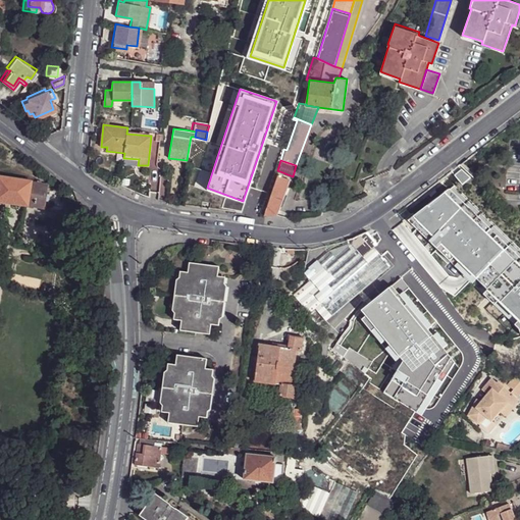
[(458,164),(452,169),(462,183),(470,175),(458,164)]
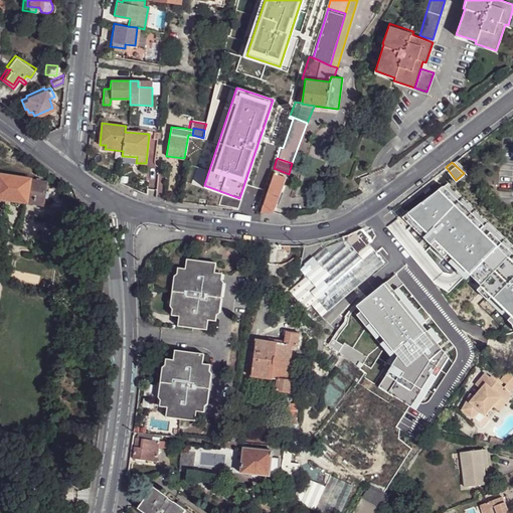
[(261,211),(273,210),(285,176),(274,172),(261,211)]
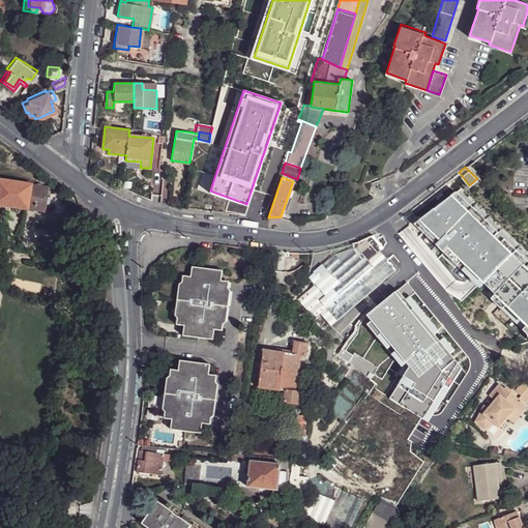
[(0,202),(44,210),(47,186),(0,178),(0,202)]
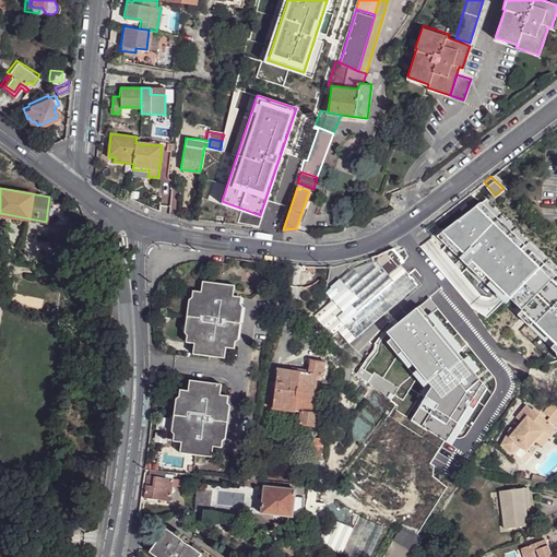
[(556,268),(484,199),(433,237),(552,344),(548,348),(554,353),(556,359),(556,279),(555,277),(556,275),(556,268)]
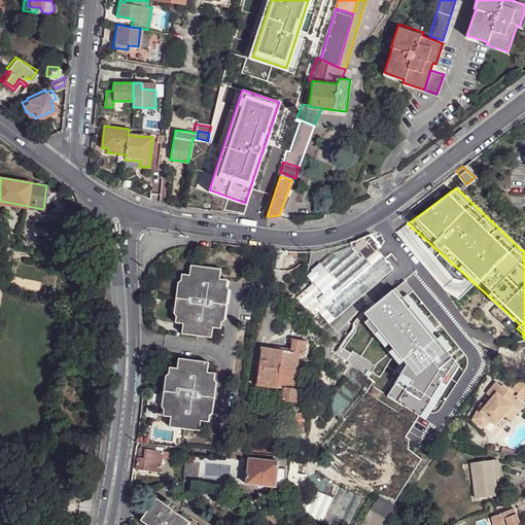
[(330,251),(304,274),(310,281),(295,295),(310,315),(316,310),(327,322),(392,267),(370,234),(330,251)]
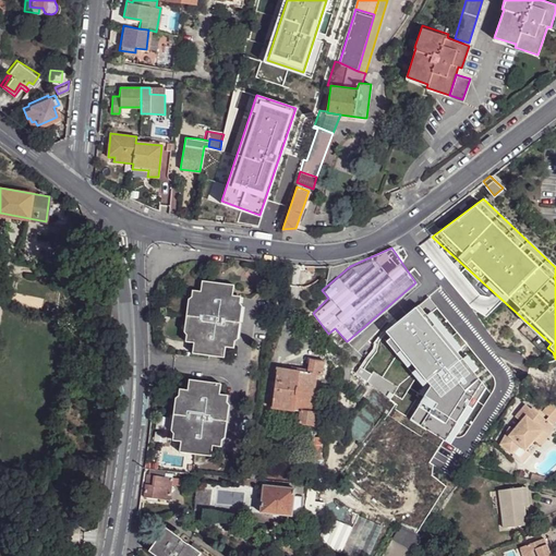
[(230,347),(237,295),(231,294),(232,283),(201,280),(200,290),(194,290),(188,341),(193,342),(192,352),(222,357),(225,346),(230,347)]
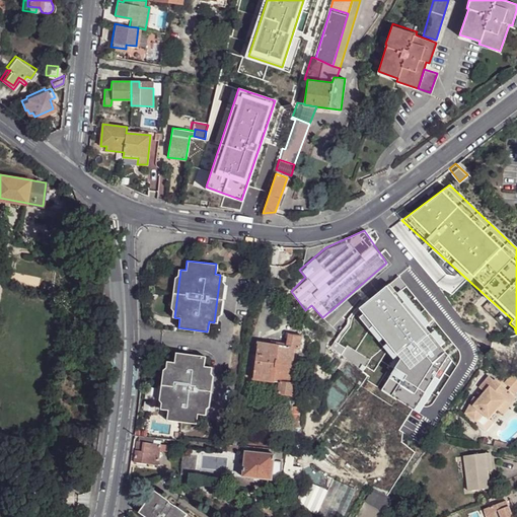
[(225,276),(220,275),(214,322),(218,322),(220,316),(223,314),(227,284),(224,281),(225,276)]
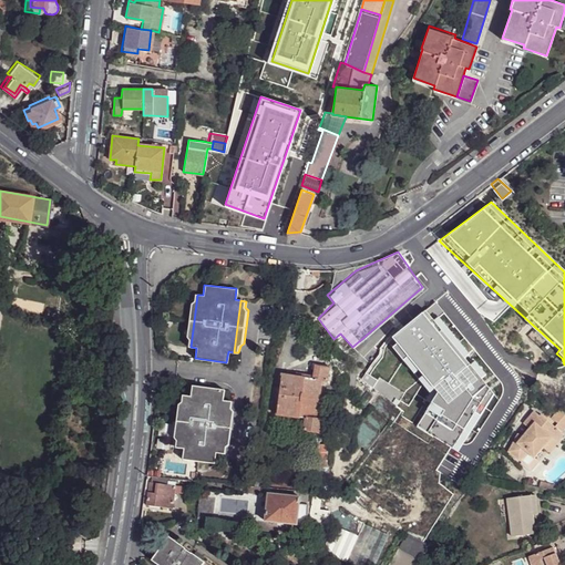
[(421,311),(391,335),(438,392),(417,425),(450,447),(488,388),(421,311)]
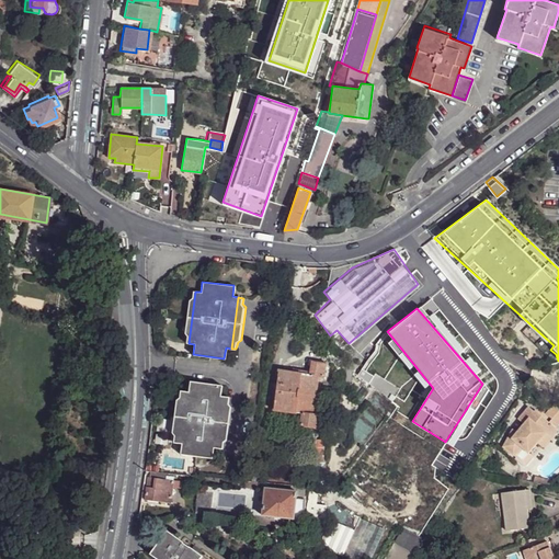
[(308,361),(324,363),(324,357),(322,355),(312,353),(309,356),(308,361)]
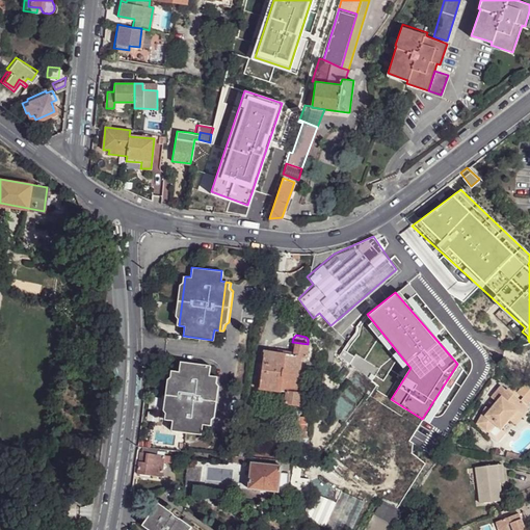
[(306,356),(308,344),(292,342),(290,354),(263,351),(259,388),(285,391),(283,402),(298,404),(299,392),(296,390),(300,355),(306,356)]
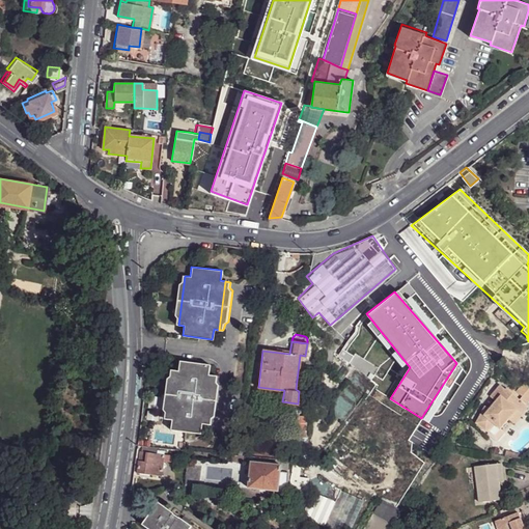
[(172,369),(166,418),(171,419),(170,429),(200,433),(201,423),(206,423),(213,374),(207,373),(209,364),(178,360),(177,370),(172,369)]
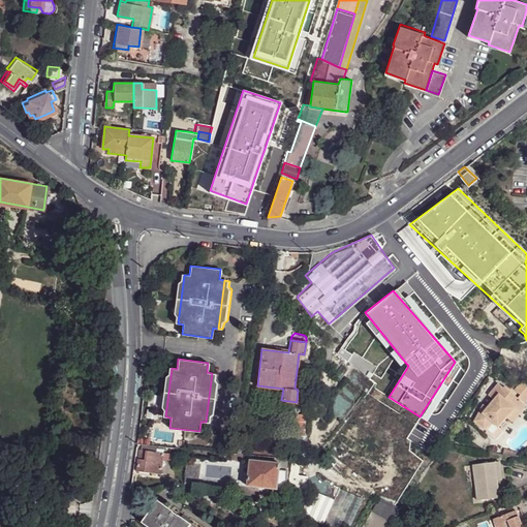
[(164,416),(165,416),(172,368),(171,368),(169,374),(166,378),(162,406),(165,409),(164,416)]
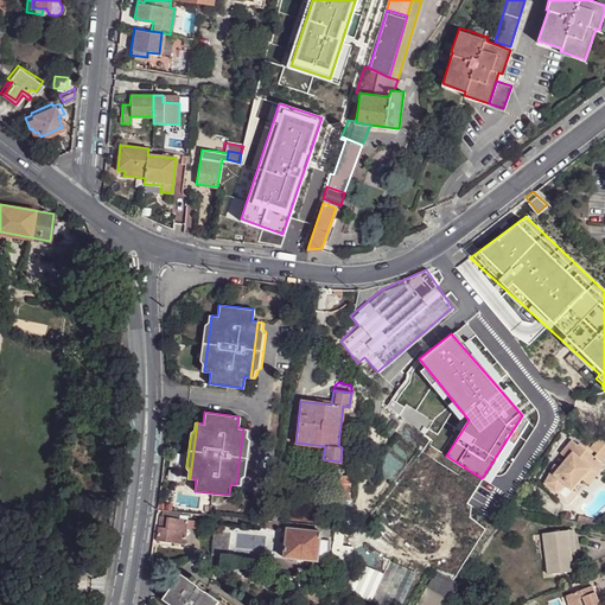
[(249,430),(243,428),(236,484),(242,484),(242,477),(247,473),(250,439),(248,435),(249,430)]
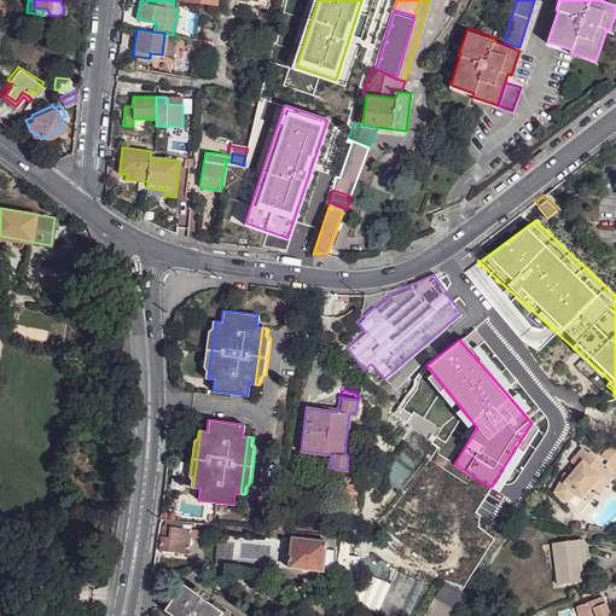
[(611,469),(604,463),(588,451),(587,452),(580,447),(569,460),(575,465),(569,474),(563,470),(552,492),(565,501),(574,494),(581,499),(591,487),(600,475),(604,477),(610,470),(611,469)]
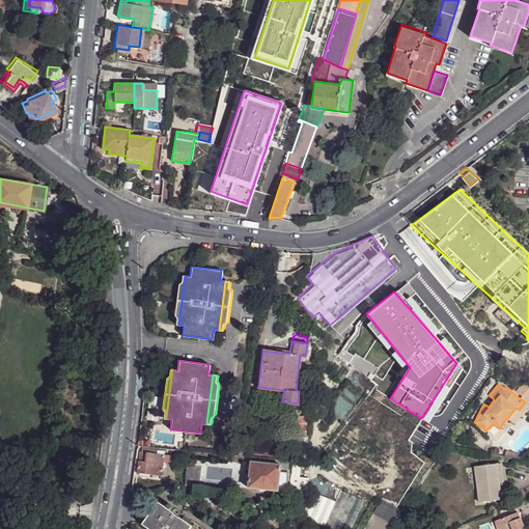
[(528,397),(528,392),(520,387),(518,385),(513,390),(521,395),(527,400),(528,397)]
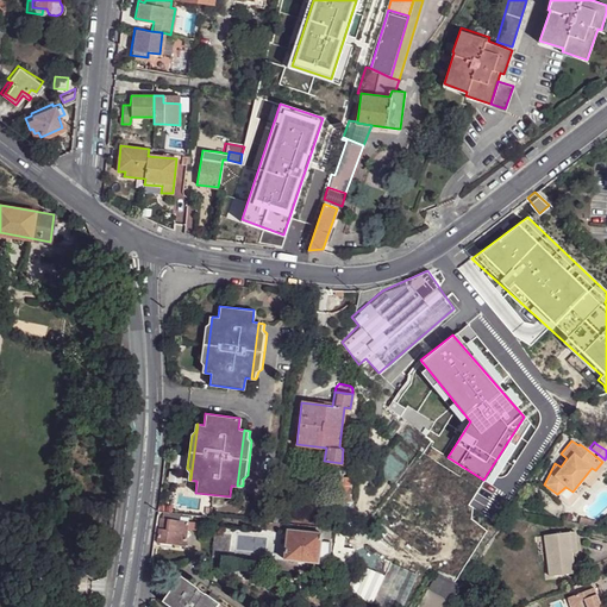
[(598,454),(595,456),(602,462),(601,463),(602,464),(605,460),(598,454)]
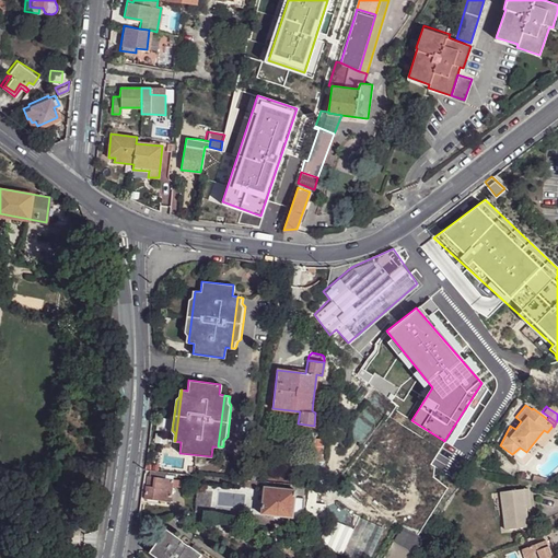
[(314,439),(314,426),(298,423),(298,440),(314,439)]
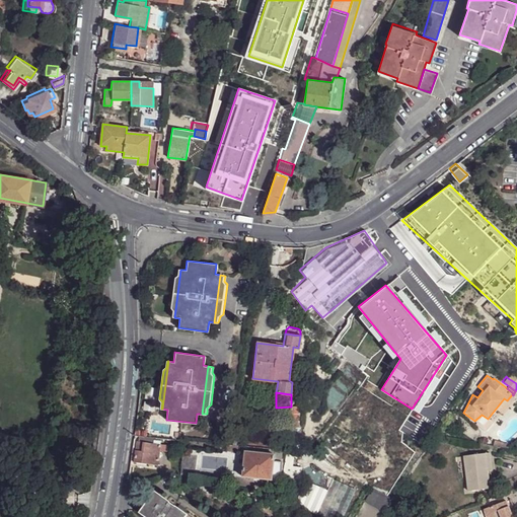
[(509,402),(507,400),(504,398),(496,409),(501,413),(509,402)]
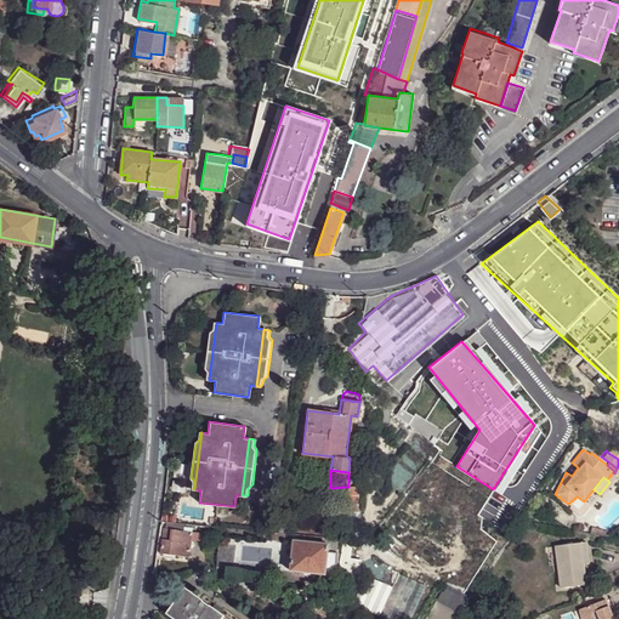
[(443,552),(446,555),(455,545),(437,531),(439,527),(433,522),(412,547),(432,564),(443,552)]
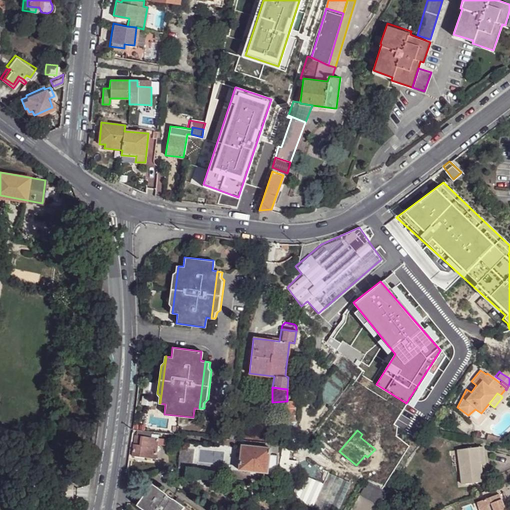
[(135,435),(132,455),(154,458),(157,437),(135,435)]
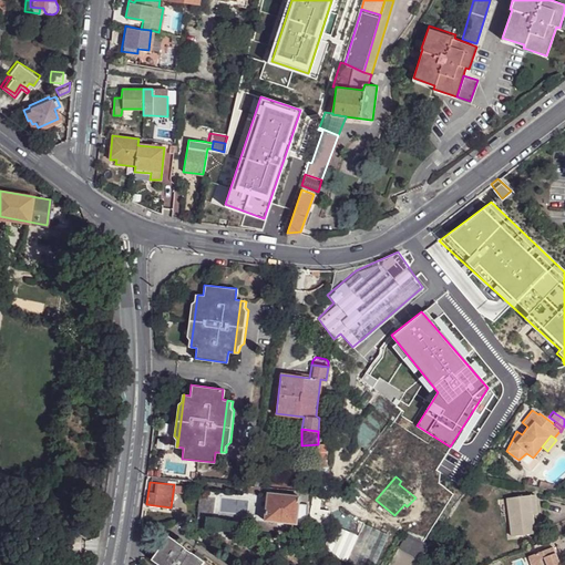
[(198,515),(209,516),(213,494),(201,492),(198,515)]
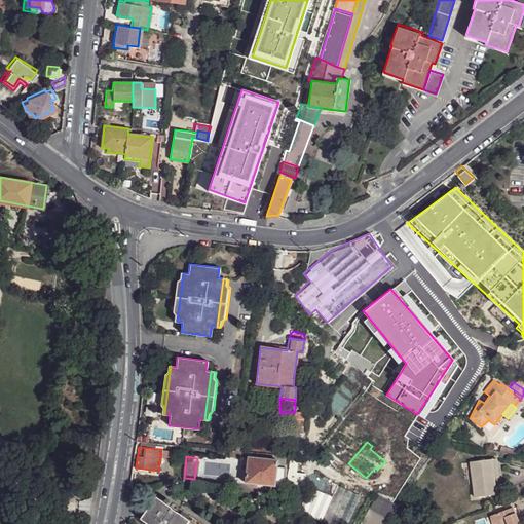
[(274,486),(275,466),(276,459),(247,456),(245,482),(274,486)]
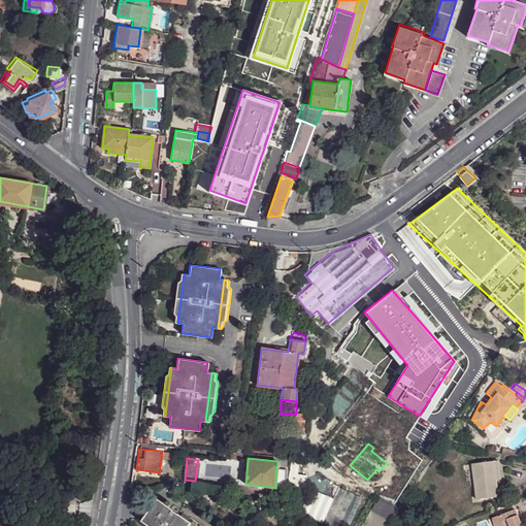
[(494,478),(492,460),(472,463),(475,497),(496,495),(494,478)]
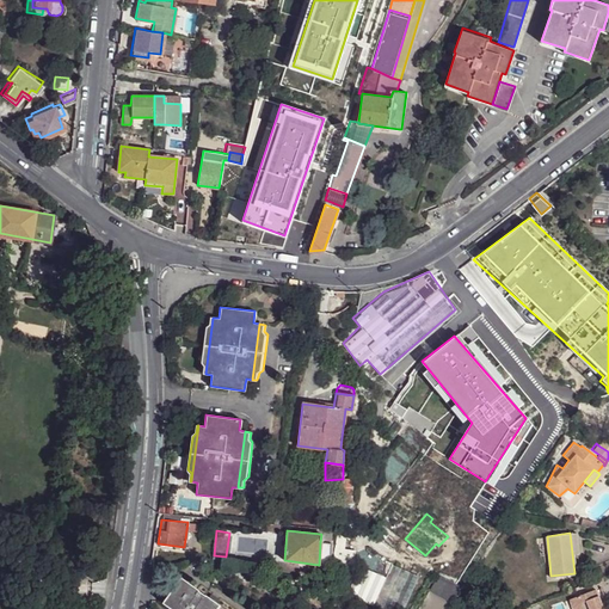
[(331,534),(330,543),(330,565),(338,576),(342,535),(331,534)]
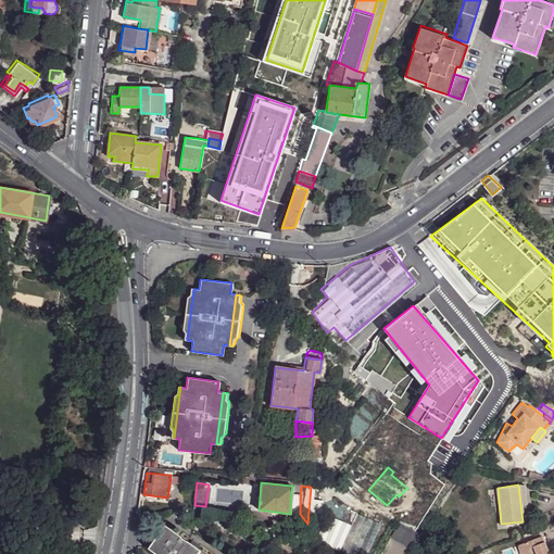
[(300,494),(291,493),(290,514),(300,514),(300,494)]
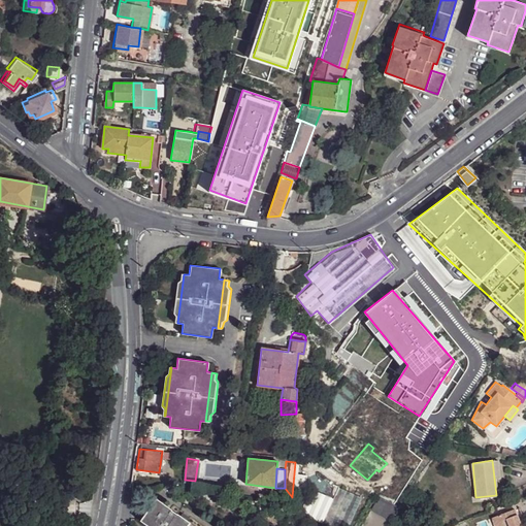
[(298,513),(324,521),(332,496),(306,488),(298,513)]
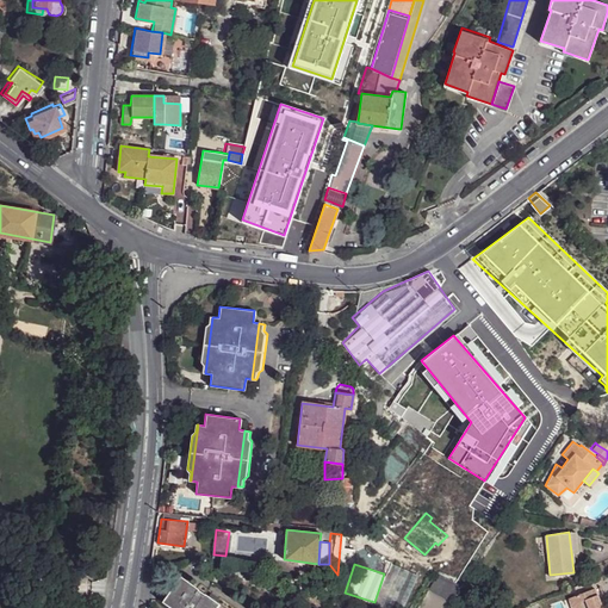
[(427,590),(453,601),(459,583),(434,574),(427,590)]
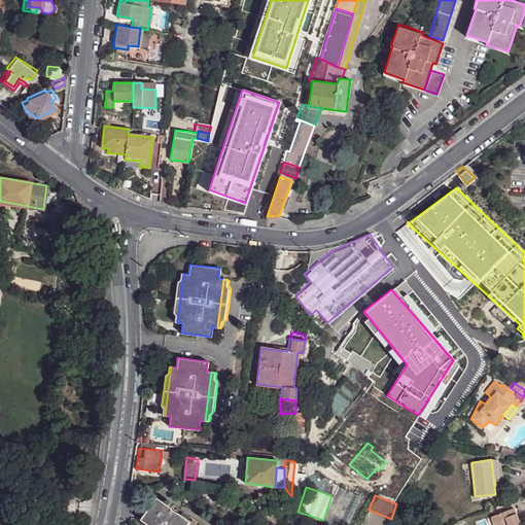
[(163,500),(146,521),(151,524),(190,524),(191,522),(163,500)]
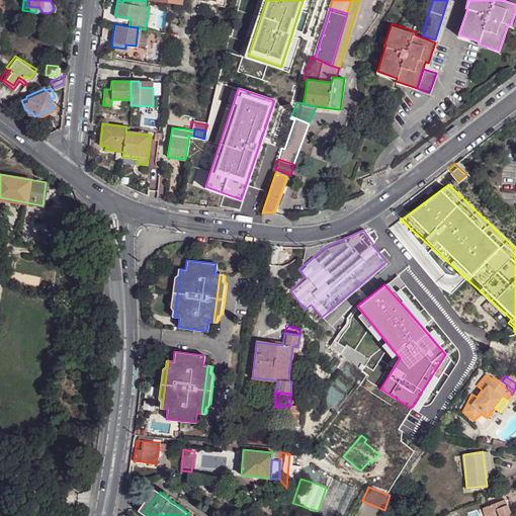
[(513,515),(505,497),(487,505),(491,515),(513,515)]
